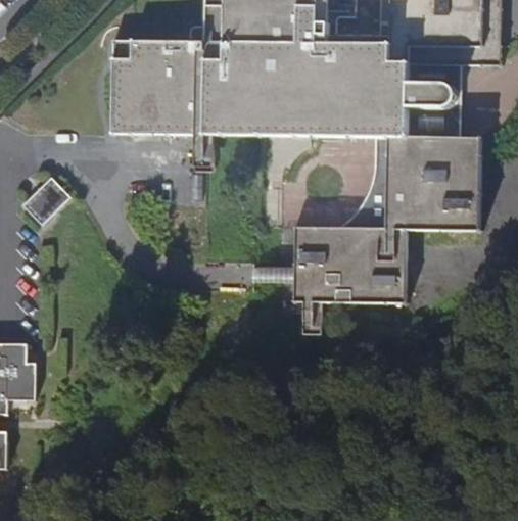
[(486,64),(486,0),(202,0),(201,38),(111,37),(110,132),(375,134),(374,162),(374,170),(373,176),(371,181),(369,186),(367,192),(365,197),(359,206),(355,210),(347,219),(340,225),(295,224),(294,301),(408,302),(409,227),(483,229),(483,135),(464,135),(449,134),(450,132),(452,130),(454,127),(456,124),(458,121),(459,116),(460,113),(461,110),(462,106),(462,103),(462,99),(462,96),(462,92),(461,88),(461,85),(459,82),(458,78),(457,75),(455,72),(453,68),(451,65),(450,64),(466,64),(486,64)]
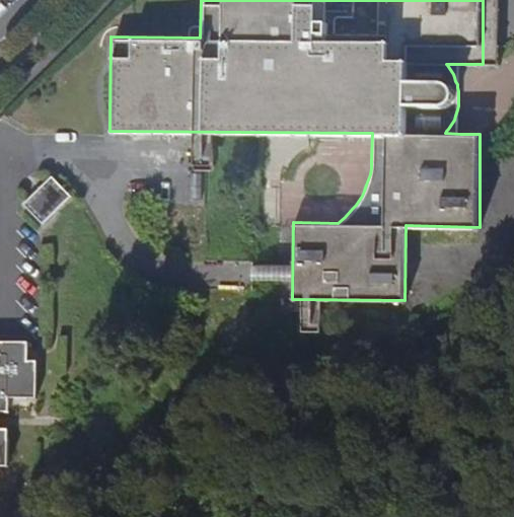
[(483,0),(483,64),(501,64),(501,0),(483,0)]
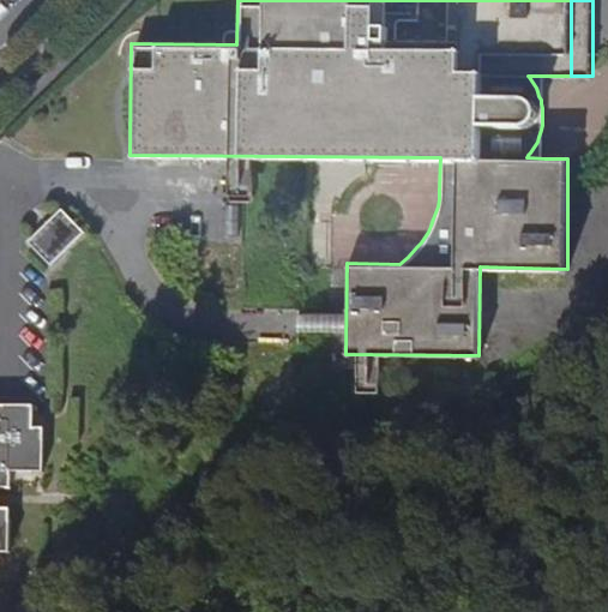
[(545,159),(547,76),(528,76),(529,77),(531,81),(534,84),(536,88),(537,91),(539,96),(541,100),(541,103),(542,108),(542,113),(542,117),(542,121),(542,125),(541,130),(540,133),(539,137),(537,142),(535,145),(533,149),(530,153),(528,155),(527,157),(545,159)]
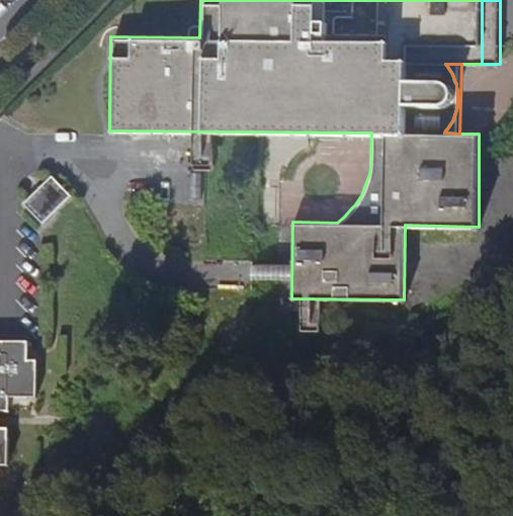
[(39,223),(68,193),(49,174),(20,203),(39,223)]
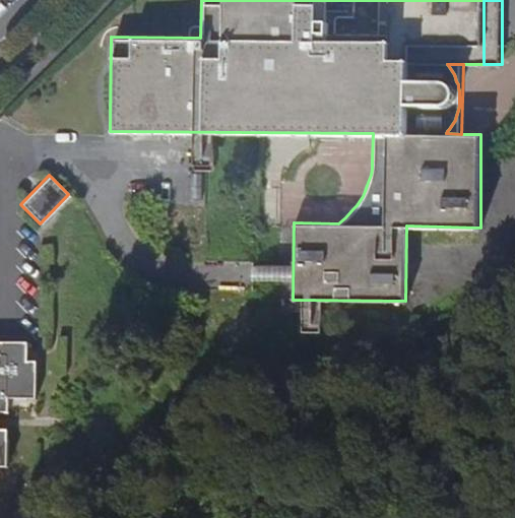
[(250,261),(250,277),(290,279),(291,263),(250,261)]
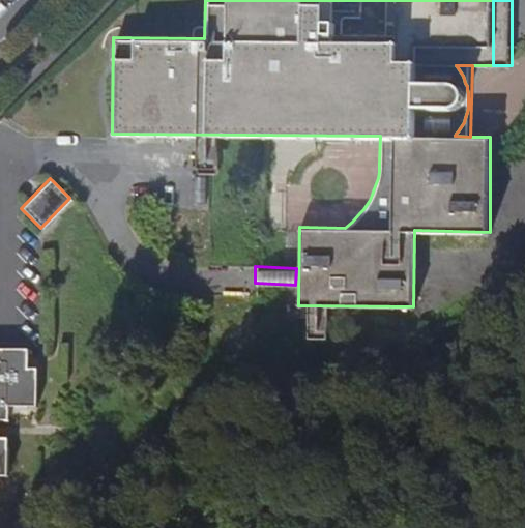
[(29,348),(0,347),(0,476),(7,476),(9,406),(35,406),(37,368),(29,368),(29,348)]
